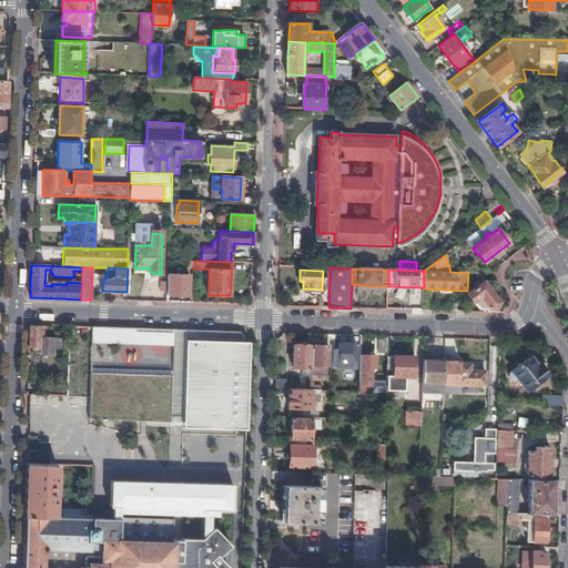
[(168,274),(166,295),(189,296),(190,275),(168,274)]
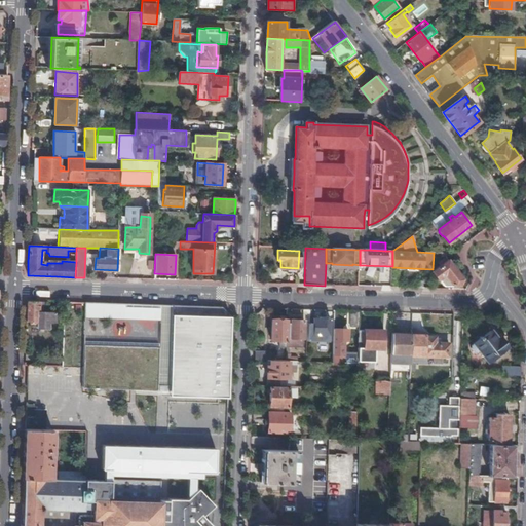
[(434,272),(444,287),(460,286),(463,279),(449,260),(434,272)]
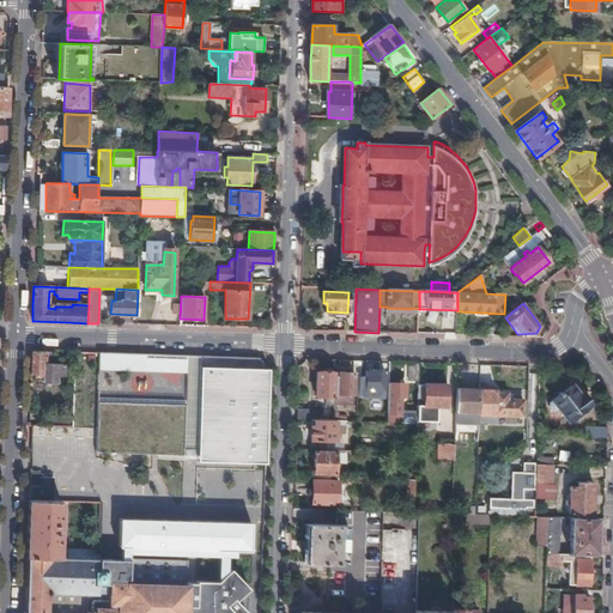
[(49,363),(49,351),(31,351),(30,375),(43,375),(43,380),(48,382),(53,383),(56,381),(56,375),(65,376),(65,364),(49,363)]
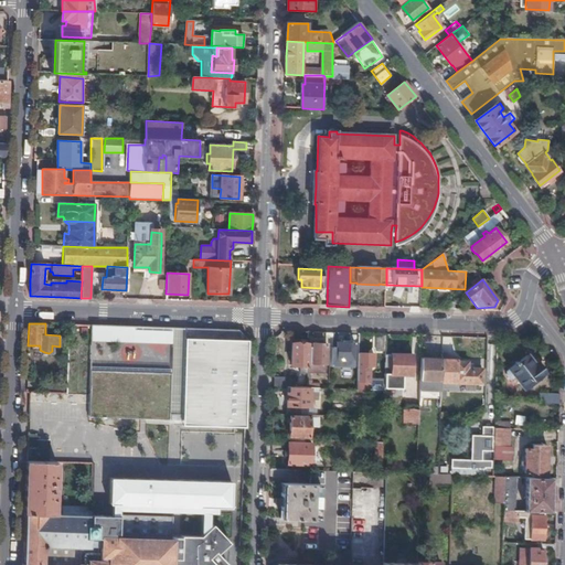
[(238,330),(185,329),(184,424),(245,425),(248,340),(238,330)]
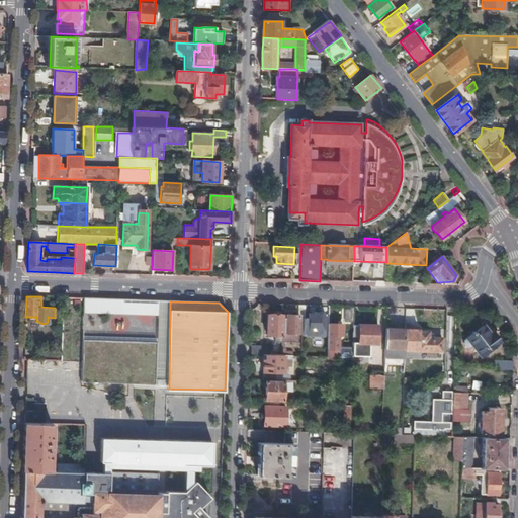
[(329,324),(330,306),(322,306),(322,314),(316,313),(315,314),(310,314),(309,321),(307,321),(307,329),(328,330),(329,324)]
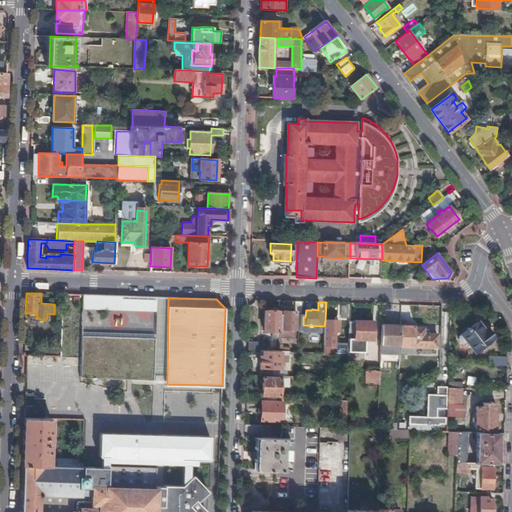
[(350,319),(350,303),(342,303),(341,318),(350,319)]
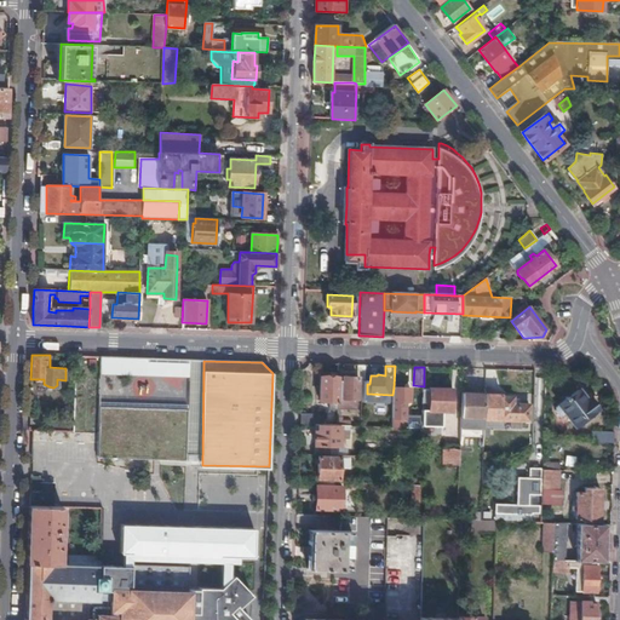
[(98,400),(96,458),(187,461),(187,454),(188,454),(188,432),(190,432),(191,417),(190,417),(191,405),(128,401),(130,395),(145,396),(147,377),(115,375),(114,382),(127,382),(126,395),(122,395),(122,400),(115,399),(115,401),(98,400)]
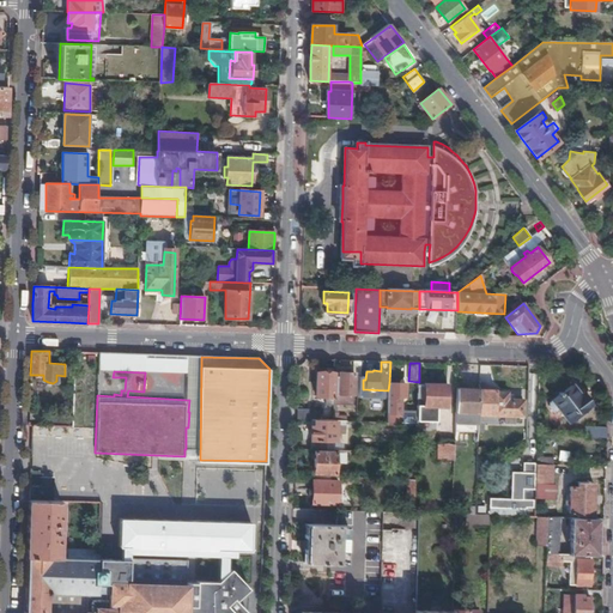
[(335,376),(335,372),(317,371),(316,395),(334,396),(335,376)]
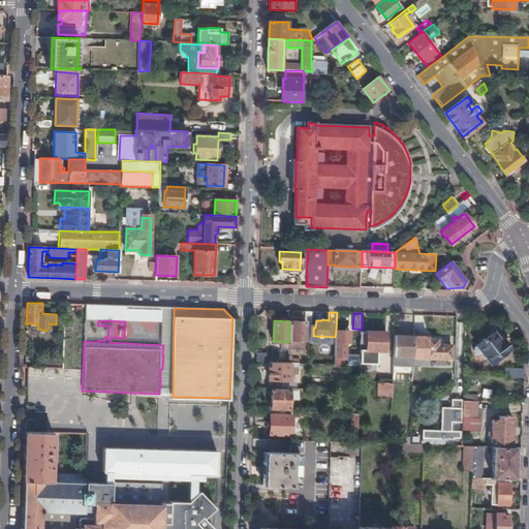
[(287,363),(294,363),(296,358),(291,358),(292,345),(304,345),(304,340),(305,340),(305,322),(292,321),(292,324),(289,324),(288,342),(287,363)]
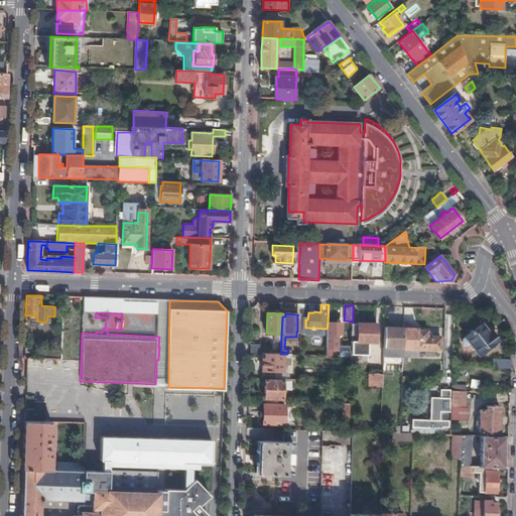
[(339,323),(328,323),(327,329),(327,355),(338,356),(338,334),(342,334),(342,327),(339,327),(339,323)]
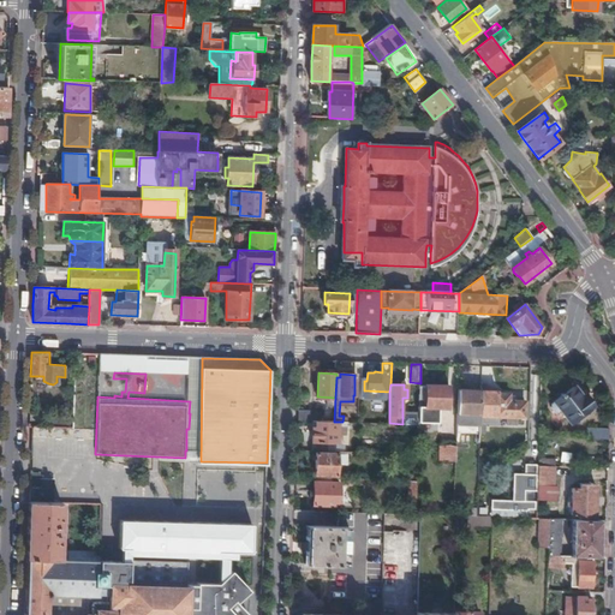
[(427,387),(421,387),(419,419),(418,425),(418,443),(424,443),(425,425),(424,425),(425,407),(448,407),(448,386),(427,386),(427,387)]
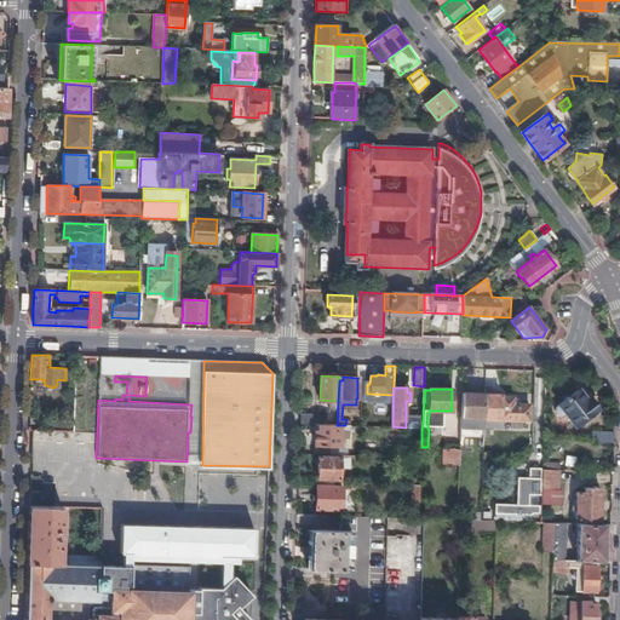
[(491,389),(486,389),(484,395),(484,419),(511,420),(511,424),(515,425),(515,428),(522,428),(521,420),(529,420),(529,406),(514,405),(512,397),(503,397),(503,395),(491,395),(491,389)]
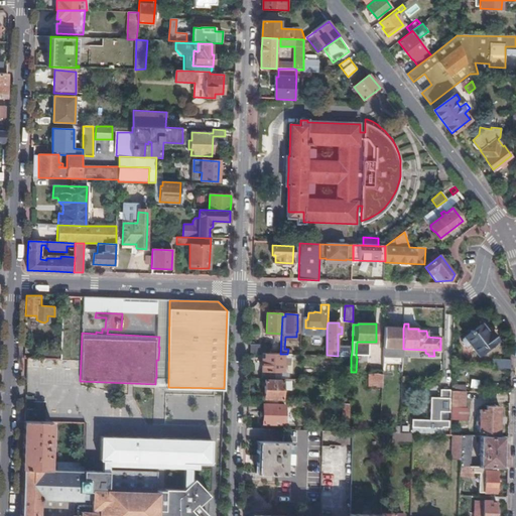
[(476,352),(473,354),(475,357),(478,355),(485,350),(489,355),(499,347),(496,343),(497,342),(490,333),(489,334),(482,325),(465,337),(465,338),(463,340),(463,342),(466,346),(468,346),(470,344),(476,352)]
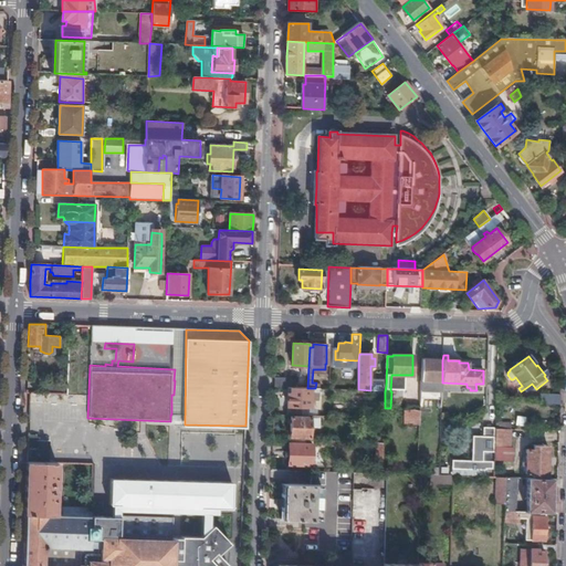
[(420,391),(441,391),(442,383),(442,360),(421,360),(420,389),(420,391)]
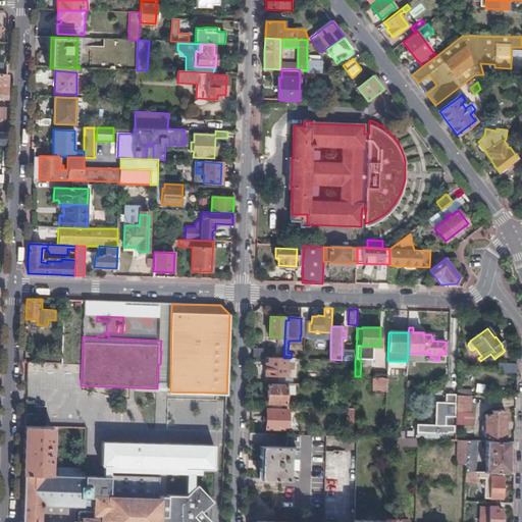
[(496,336),(503,346),(504,345),(497,335),(496,336)]
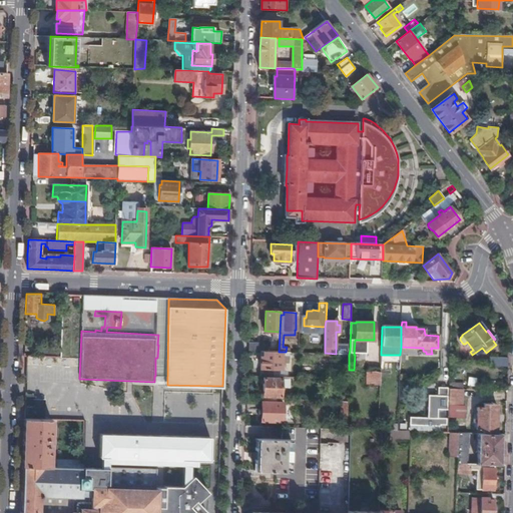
[(264,343),(248,342),(248,351),(262,352),(264,352),(264,343)]
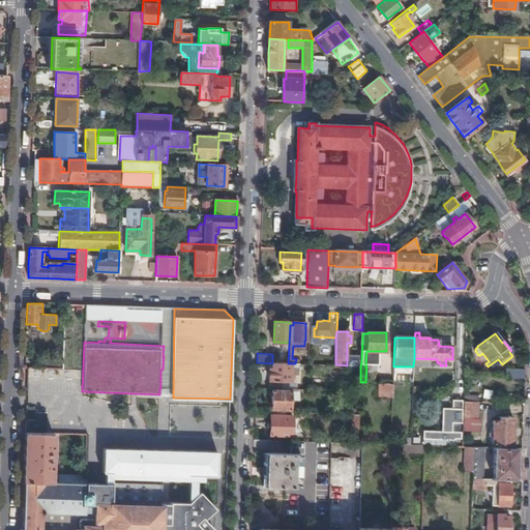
[(480,355),(486,363),(489,361),(482,353),(480,355)]
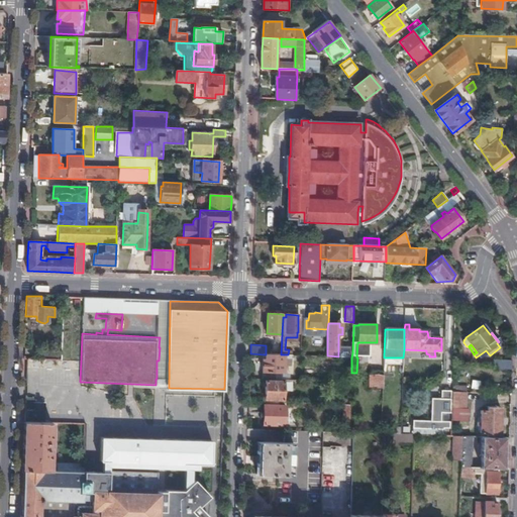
[(263,380),(277,380),(277,372),(283,372),(284,365),(288,365),(288,354),(281,354),(266,354),(264,354),(263,380)]
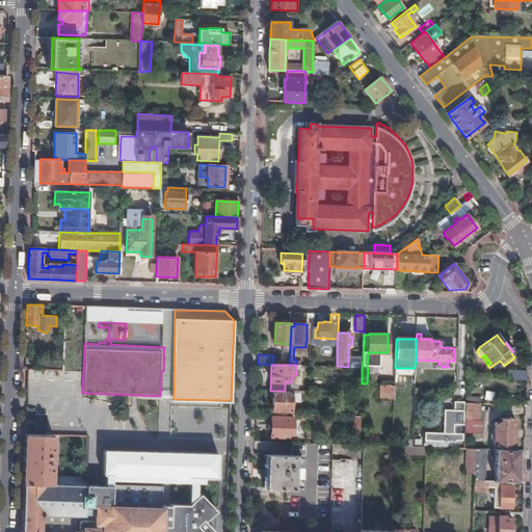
[(394,399),(395,368),(395,366),(383,366),(383,384),(381,384),(380,399),(394,399)]
